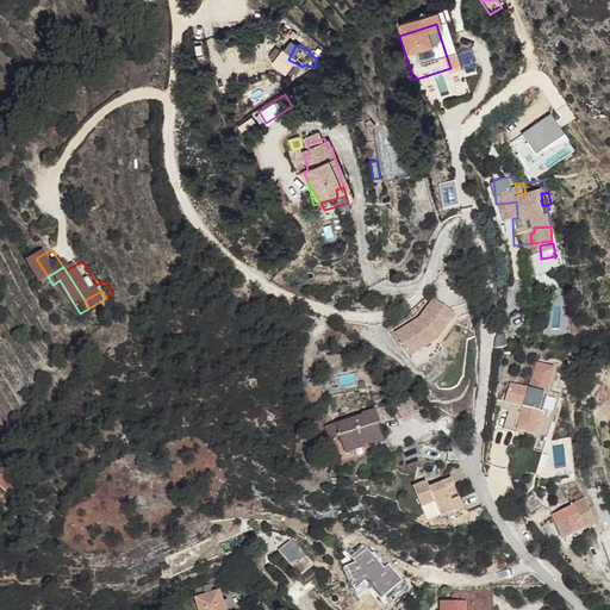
[(419,318),(396,334),(411,356),(439,338),(458,313),(434,298),(419,318)]
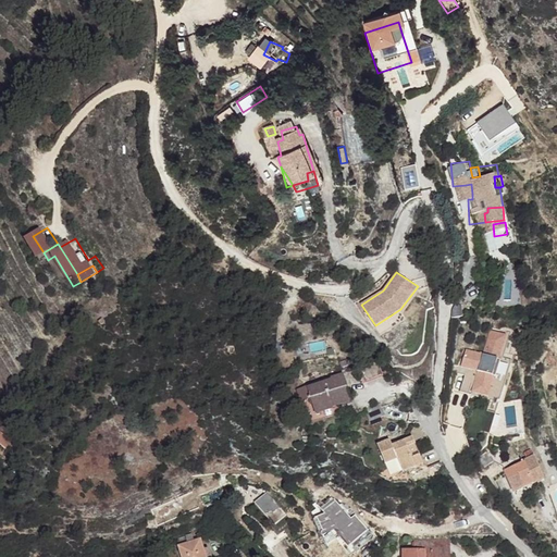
[(483,348),(502,354),(507,334),(489,329),(483,348)]
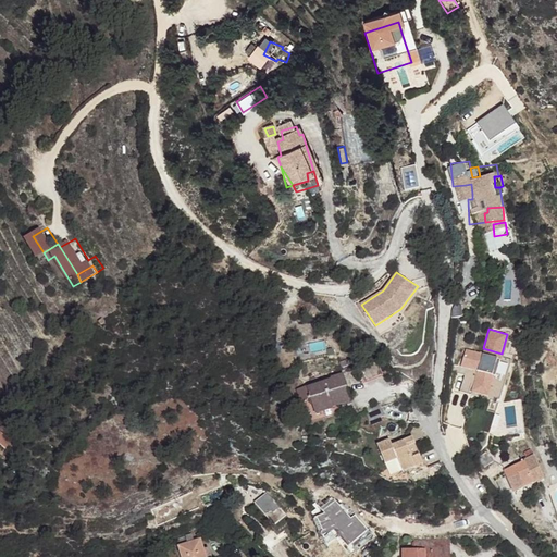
[(477,370),(471,392),(490,396),(499,357),(466,348),(460,366),(477,370)]
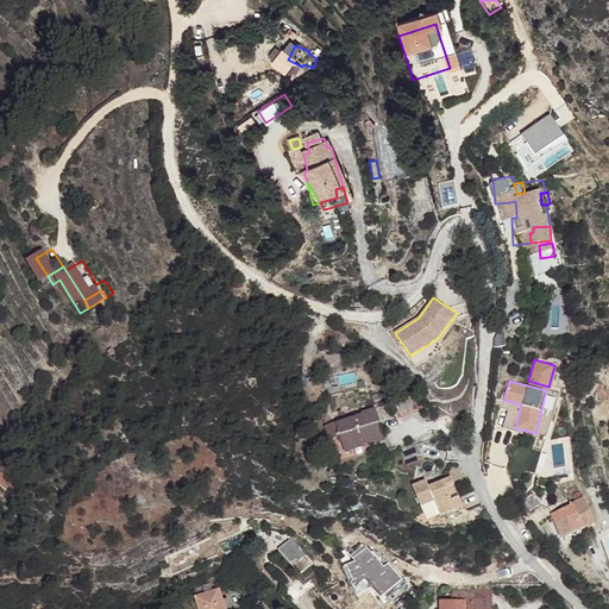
[(408,425),(397,412),(402,426),(408,425)]
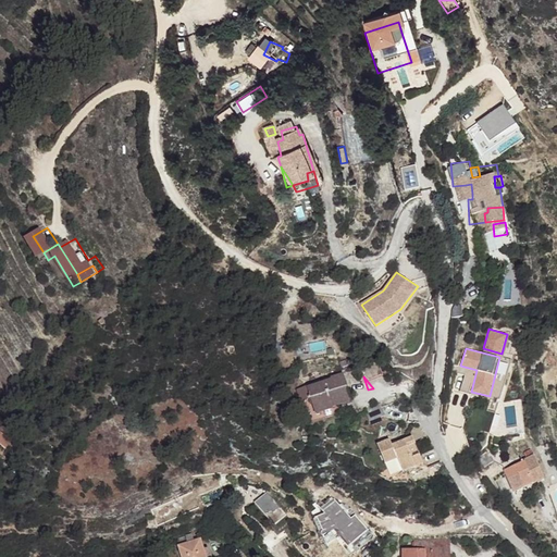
[(308,390),(297,392),(301,405),(310,403),(313,416),(332,411),(332,412),(351,408),(346,381),(333,384),(334,386),(309,392),(308,390)]
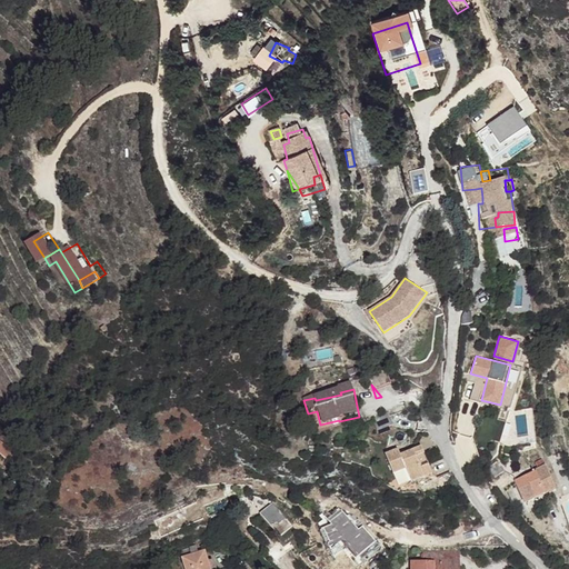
[(339,420),(320,425),(320,429),(340,425),(339,421),(339,420)]
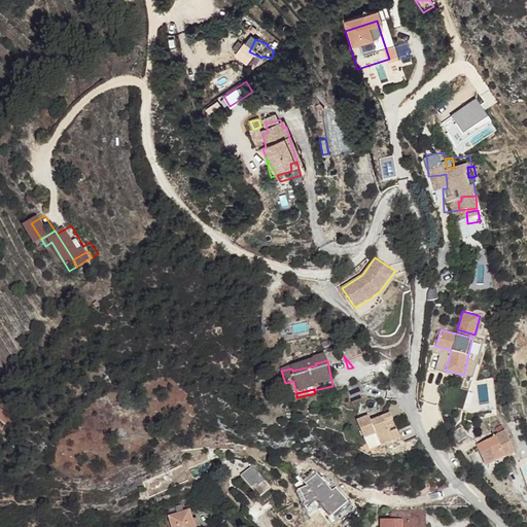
[(366,389),(350,394),(352,397),(354,407),(371,400),(366,389)]
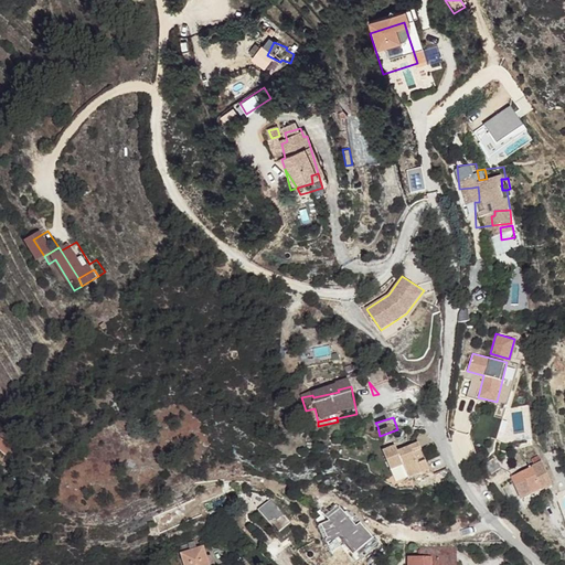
[(386,445),(374,451),(385,471),(406,477),(400,467),(403,461),(411,444),(409,440),(395,448),(390,451),(387,447),(386,445)]
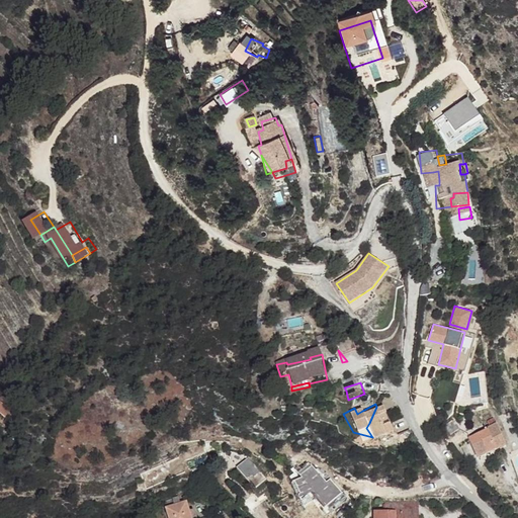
[(387,406),(381,419),(385,417),(387,420),(397,416),(387,406)]
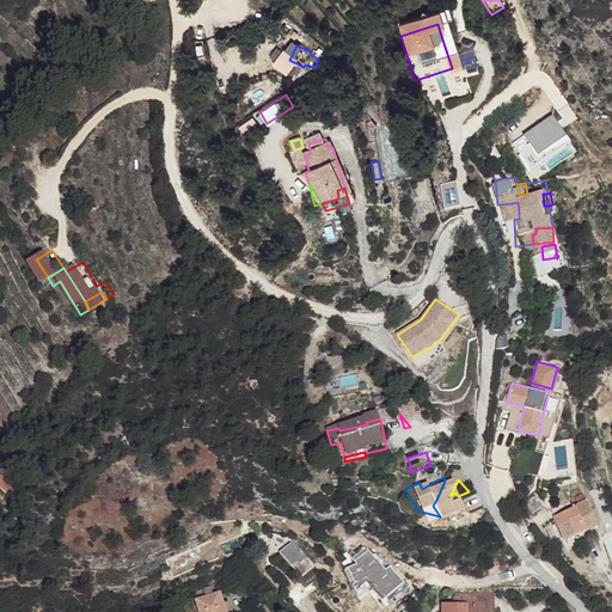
[(451,495),(447,502),(454,510),(473,501),(469,491),(458,496),(456,493),(451,495)]
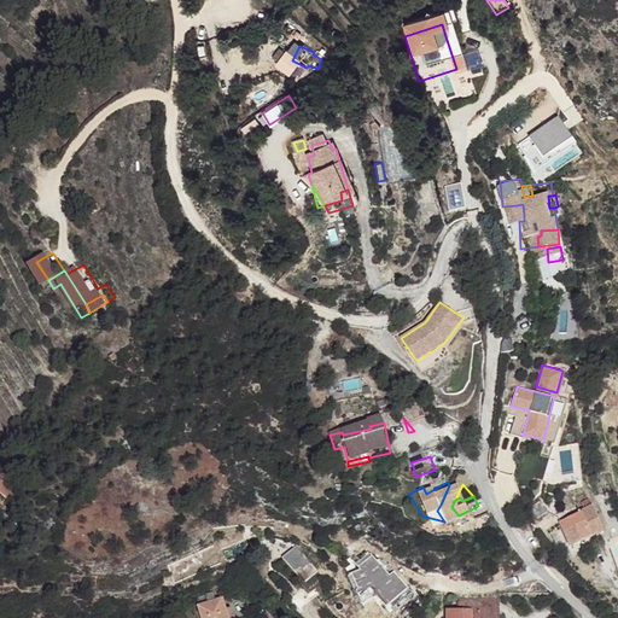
[(582,505),(559,520),(572,544),(602,528),(596,514),(589,500),(582,505)]
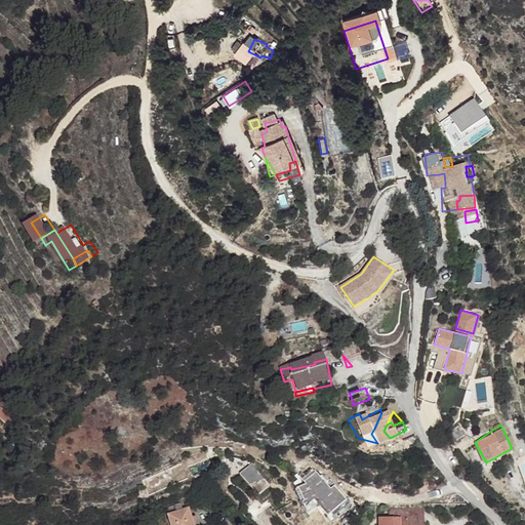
[(377,443),(358,438),(360,441),(354,450),(365,457),(377,443)]
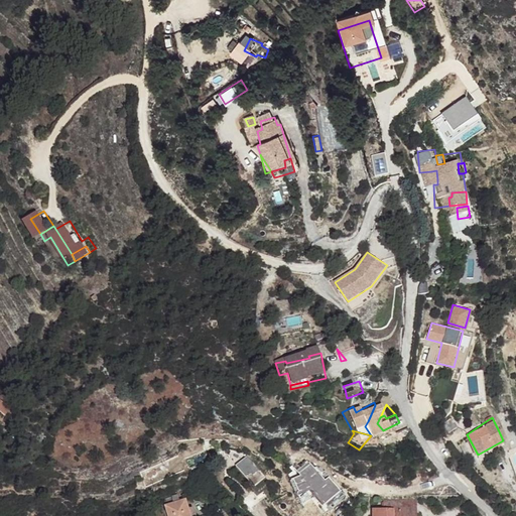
[(383,445),(376,438),(368,448),(383,445)]
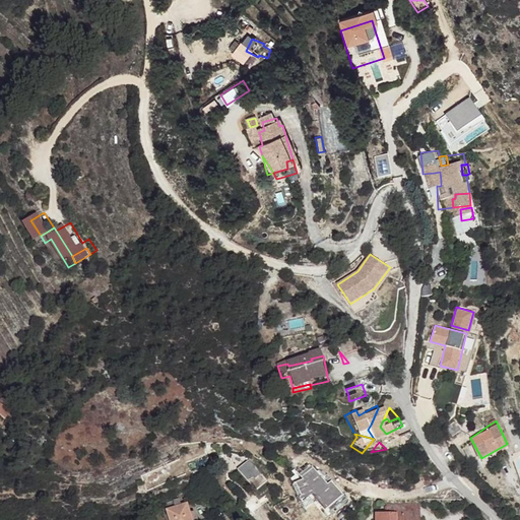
[(405,503),(384,503),(384,511),(405,511),(405,503)]
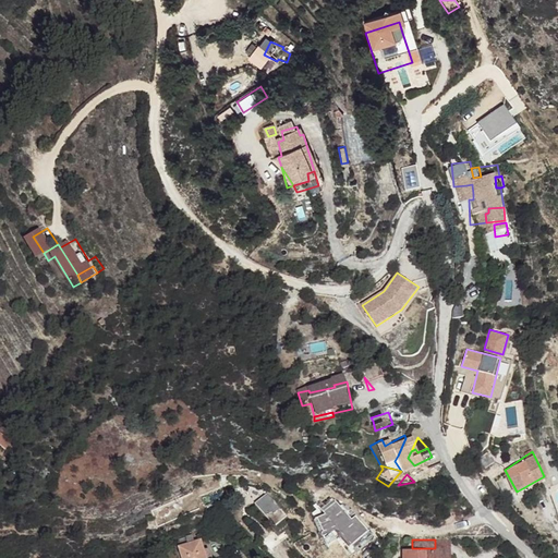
[(449,540),(435,540),(435,548),(449,548),(449,540)]
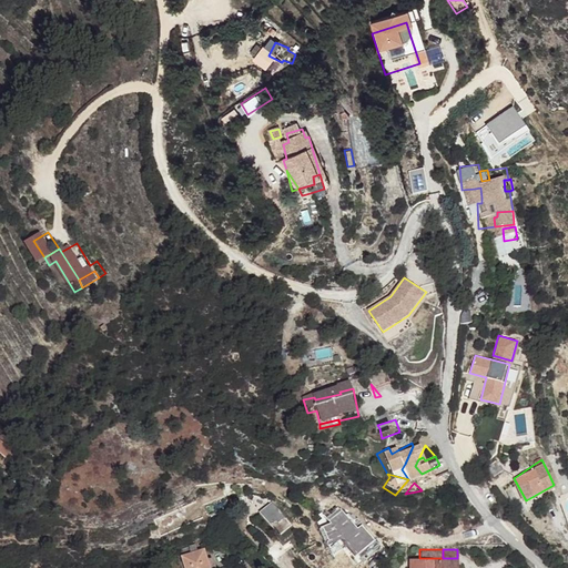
[(194,567),(190,553),(166,559),(169,567),(194,567)]
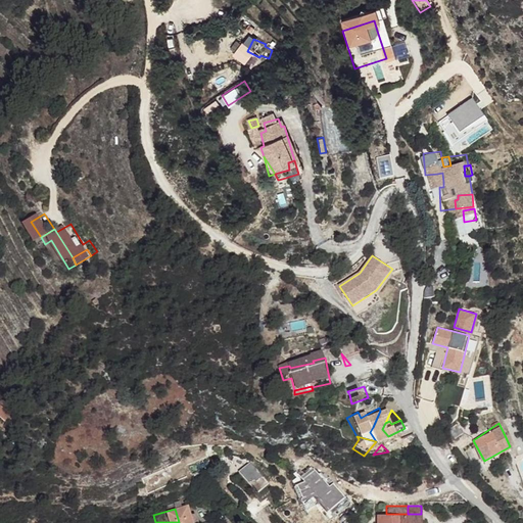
[(408,514),(386,514),(386,522),(420,522),(421,514),(408,514)]
